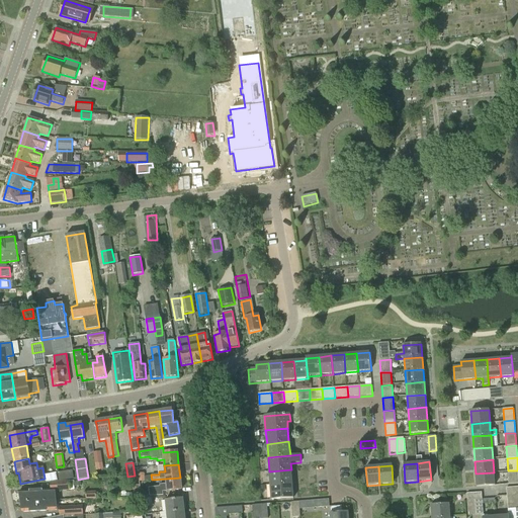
[(269,471),(270,485),(292,483),(291,469),(269,471)]
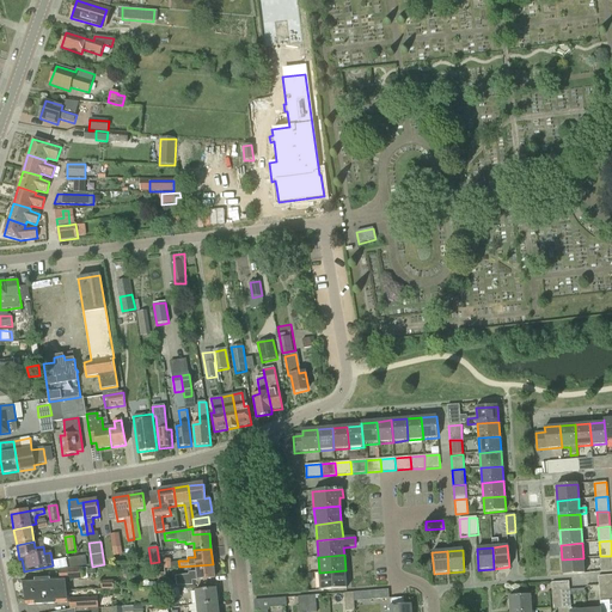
[(611,557),(611,556),(600,556),(601,573),(611,571),(611,557)]
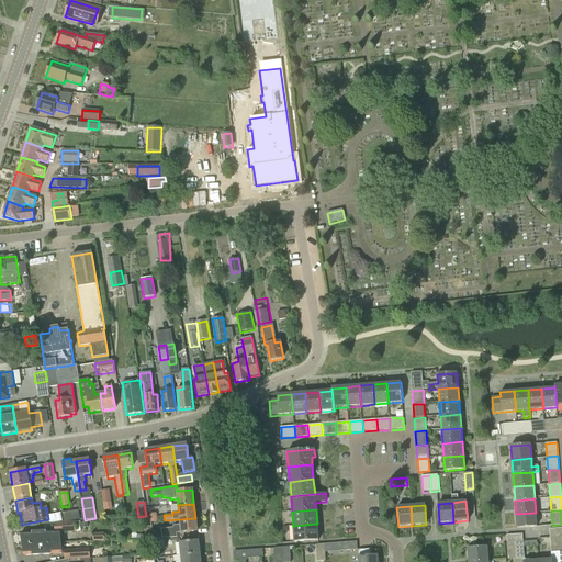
[(536,513),(516,514),(517,528),(537,526),(536,513)]
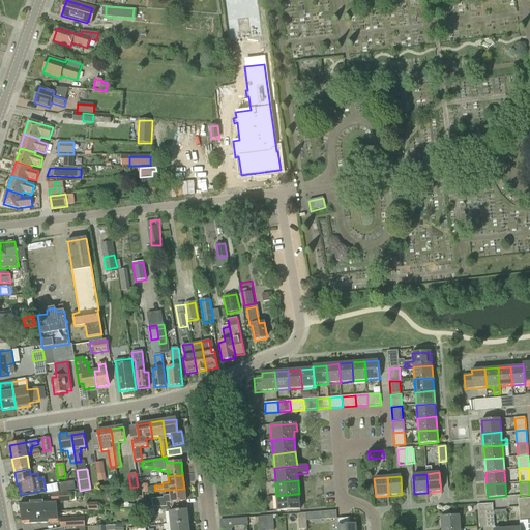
[(184,489),(170,490),(170,496),(166,497),(165,498),(152,499),(153,507),(166,507),(166,503),(185,501),(184,489)]
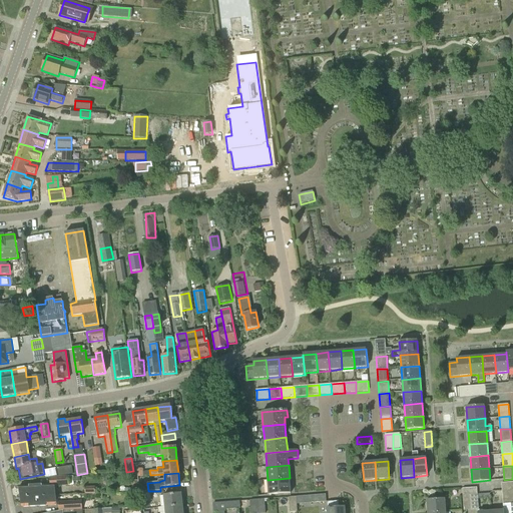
[(73,476),(50,478),(50,485),(55,485),(55,487),(73,486),(73,476)]
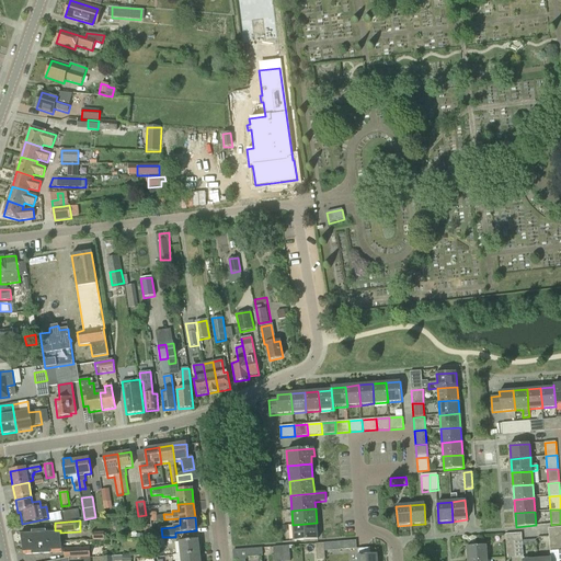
[(317,523),(293,525),(294,541),(318,539),(317,523)]
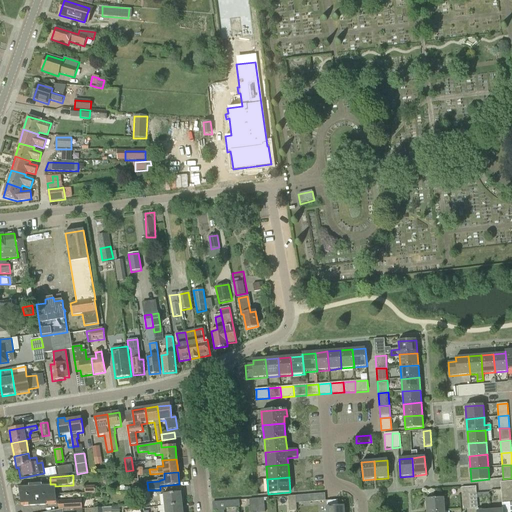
[(511,481),(501,482),(501,490),(508,489),(511,488),(511,481)]
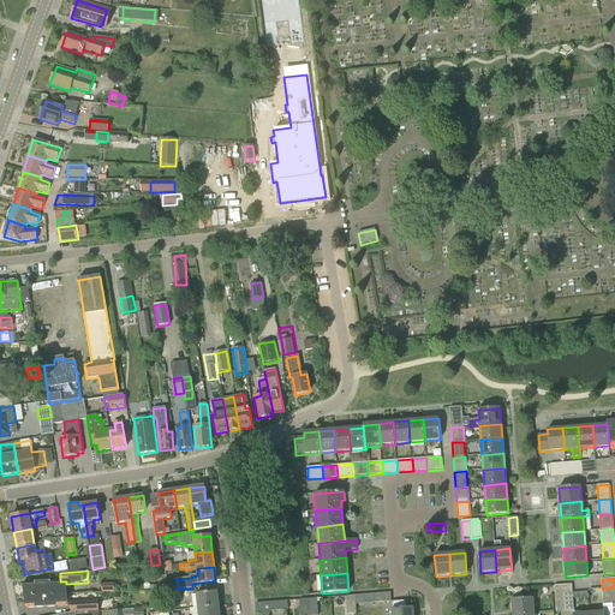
[(60,581),(23,584),(24,596),(66,595),(66,584),(66,581),(60,581)]
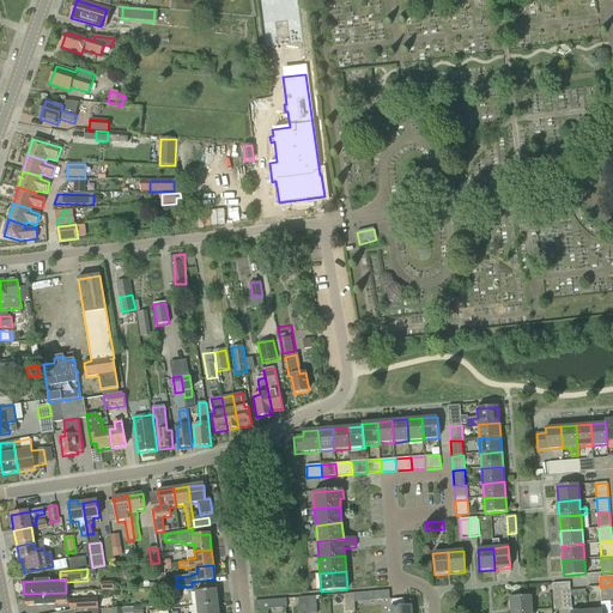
[(608,586),(600,587),(601,604),(610,604),(608,586)]
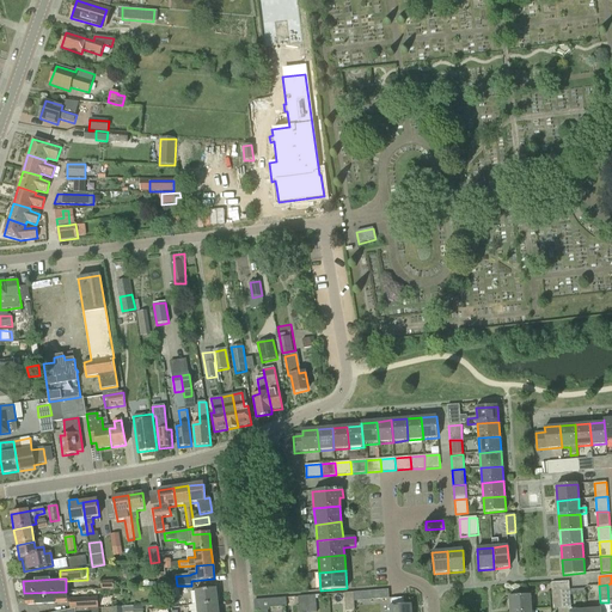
[(165,593),(160,587),(153,593),(158,599),(165,593)]
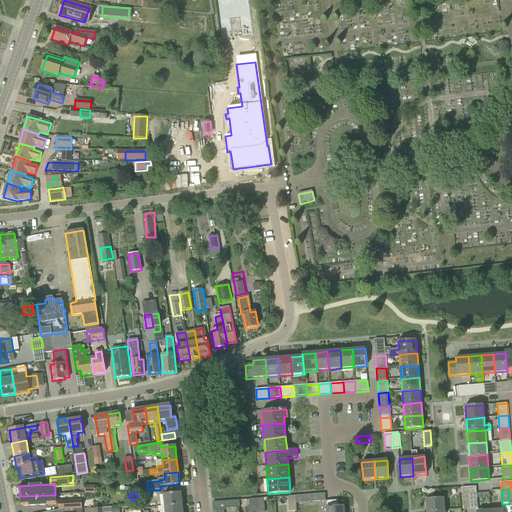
[(151,491),(140,491),(140,501),(151,501),(151,491)]
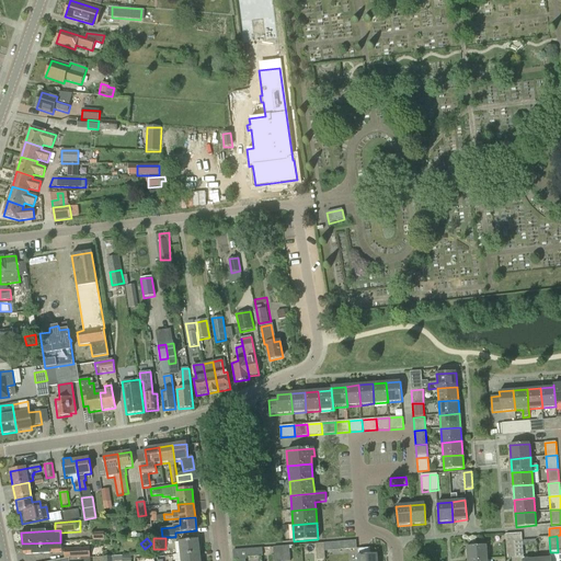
[(173,556),(199,553),(197,539),(179,541),(180,554),(173,556)]
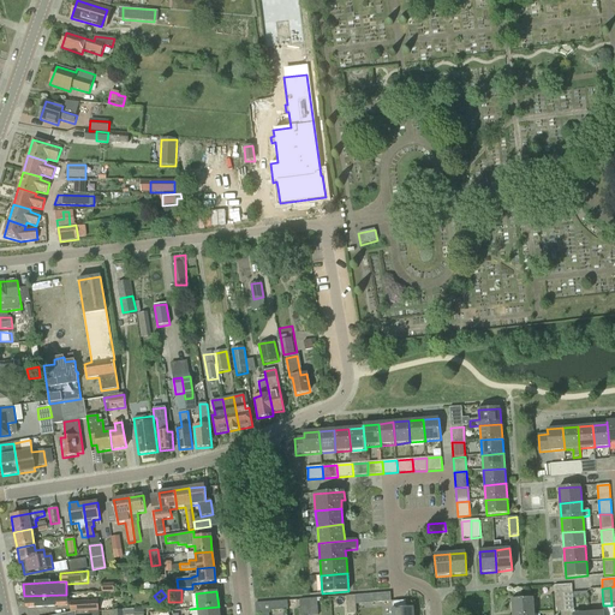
[(374,595),(374,603),(392,602),(390,593),(374,595)]
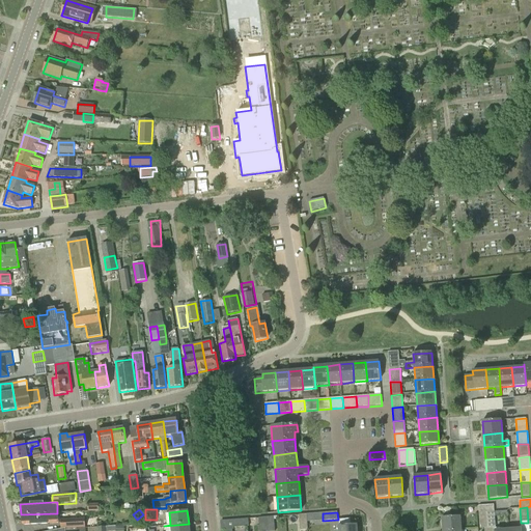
[(496,528),(494,512),(486,512),(487,528),(496,528)]
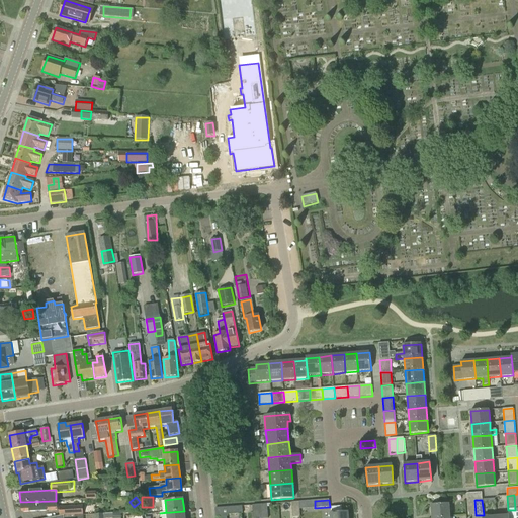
[(56,501),(20,502),(22,513),(57,511),(56,501)]
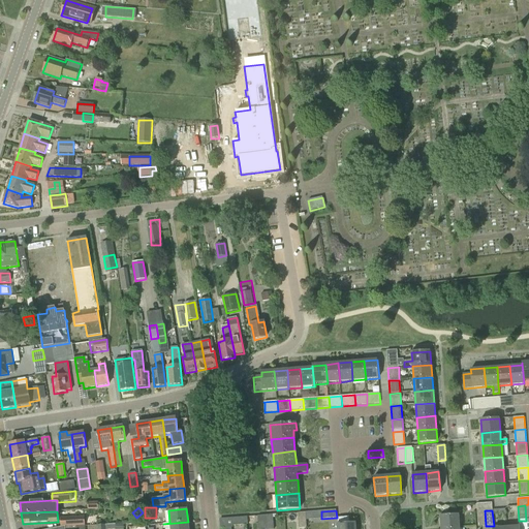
[(306,512),(298,514),(299,528),(307,528),(306,520),(306,512)]
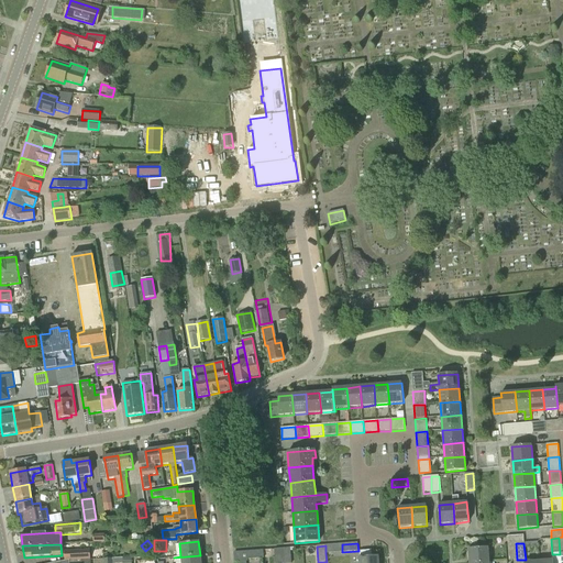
[(467,549),(468,562),(489,562),(488,548),(467,549)]
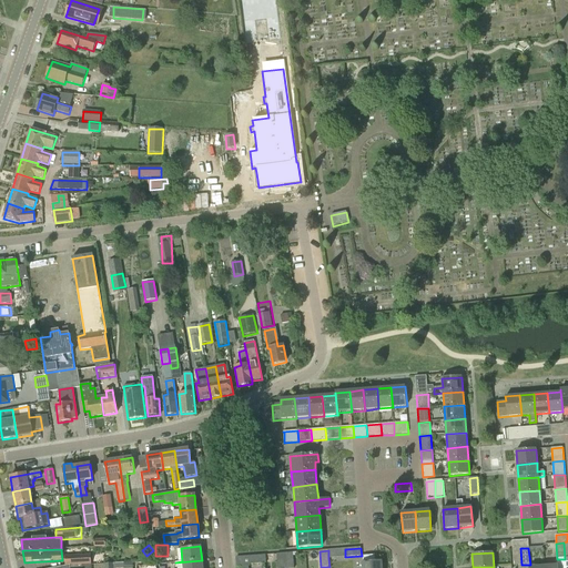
[(293,567),(293,554),(283,554),(284,567),(293,567)]
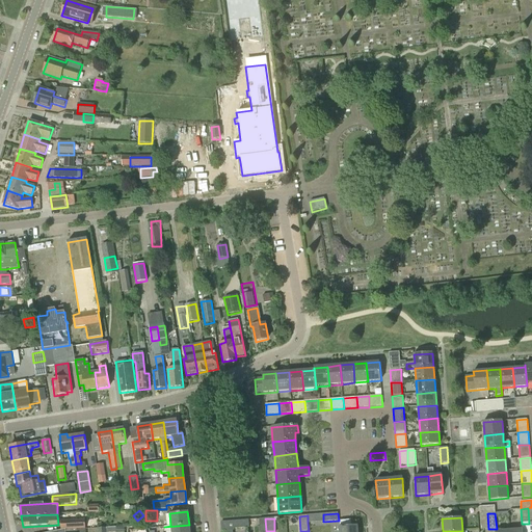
[(85,520),(60,521),(61,530),(65,530),(85,529),(85,520)]
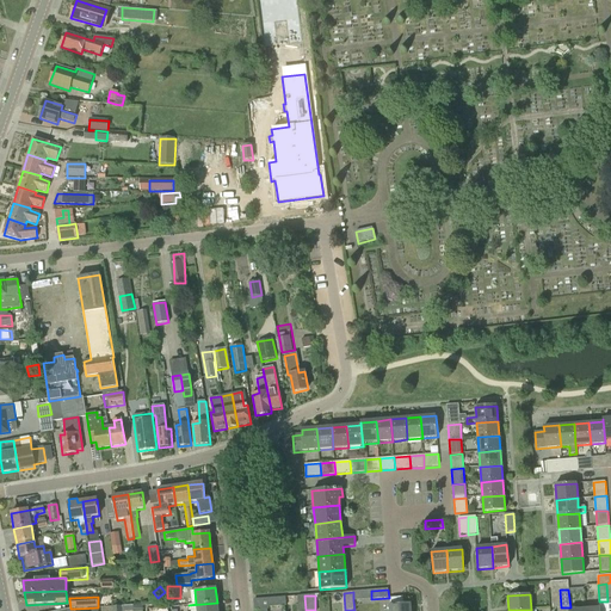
[(269,599),(253,599),(254,610),(269,610),(269,608),(287,606),(285,597),(269,599)]
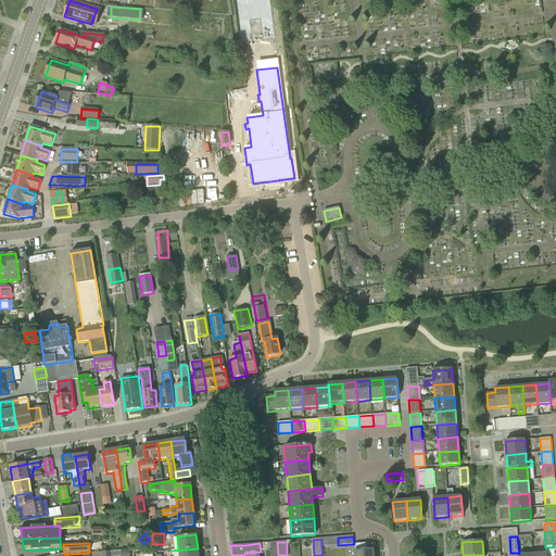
[(354,552),(353,555),(374,555),(374,550),(367,551),(366,544),(355,545),(355,552),(354,552)]
